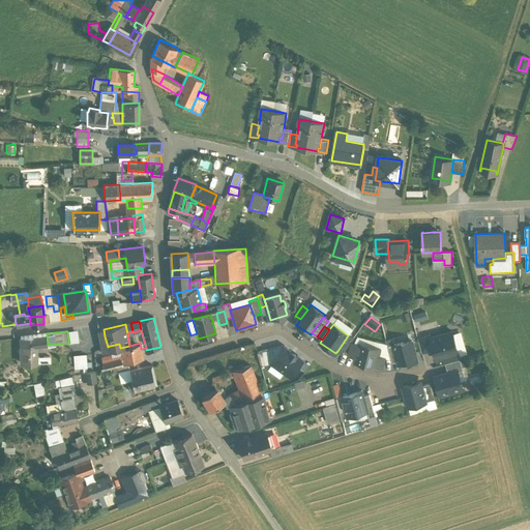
[(67,331),(69,343),(78,343),(77,331),(67,331)]
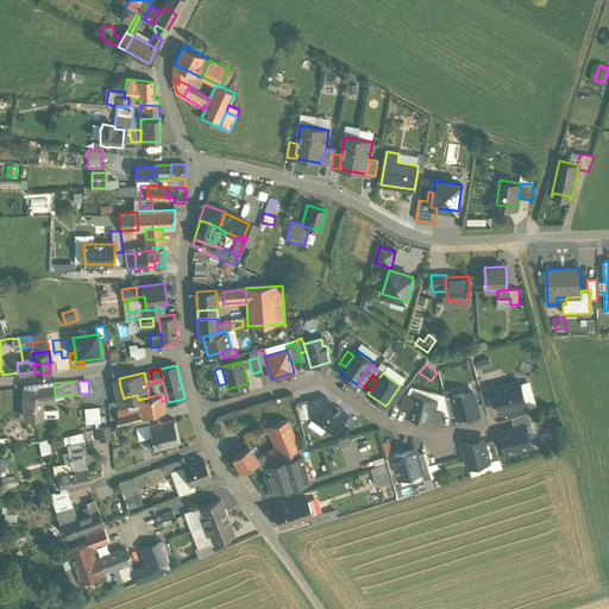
[(527,407),(520,381),(495,388),(500,402),(502,413),(510,410),(527,407)]
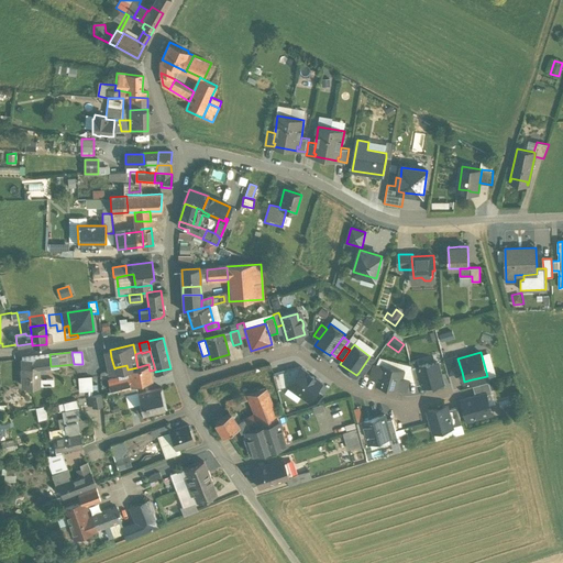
[(50,354),(22,357),(22,367),(39,366),(51,366),(50,354)]
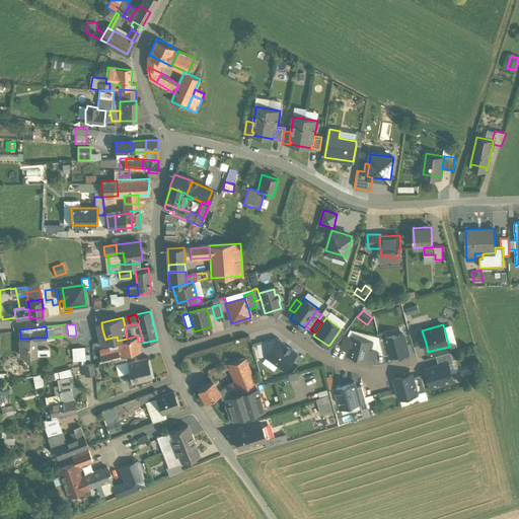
[(414,346),(426,343),(422,330),(422,327),(410,330),(414,346)]
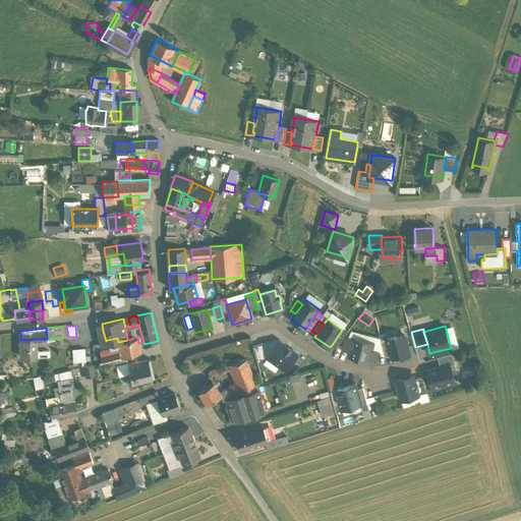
[(342,330),(332,345),(337,348),(347,333),(342,330)]
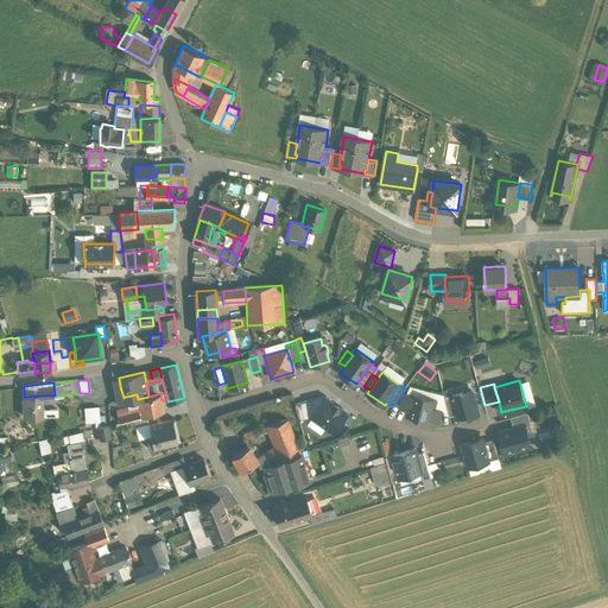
[(120,386),(113,387),(116,403),(125,400),(125,397),(124,398),(120,386)]
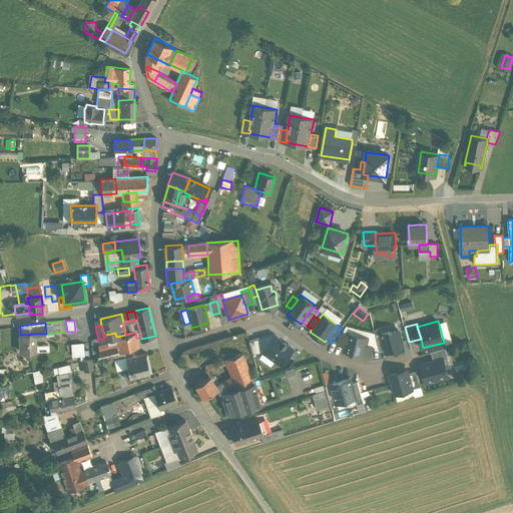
[(399,330),(390,333),(390,332),(381,334),(386,350),(386,352),(395,350),(395,351),(404,348),(399,330)]
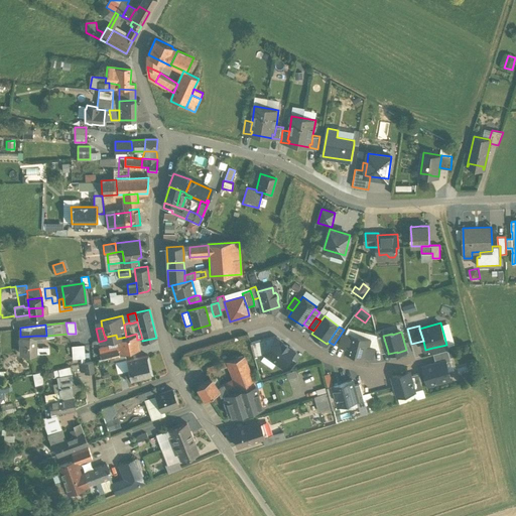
[(126,337),(117,339),(118,345),(120,354),(124,353),(139,349),(137,340),(136,334),(126,337)]
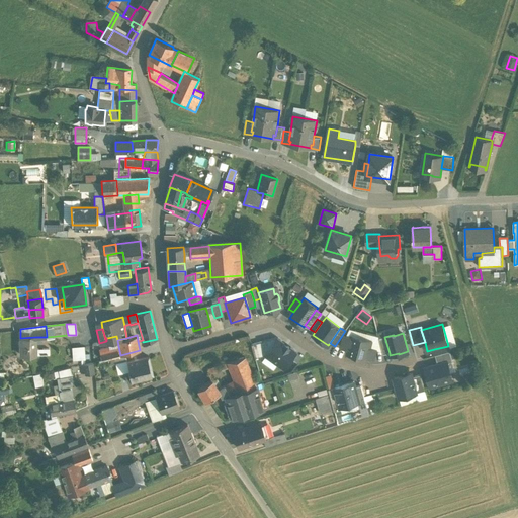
[(116,336),(107,338),(109,346),(111,346),(111,348),(118,346),(117,340),(116,336)]
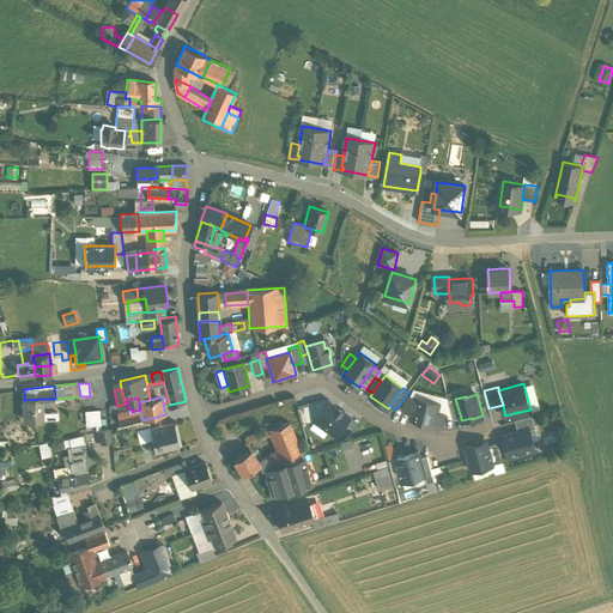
[(416,400),(407,398),(404,412),(412,413),(416,400)]
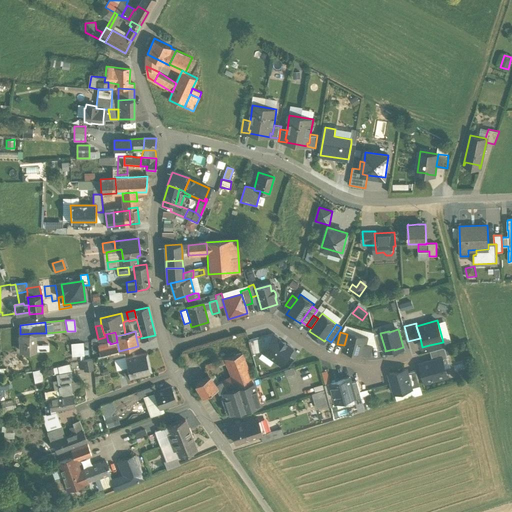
[(367,337),(347,332),(347,334),(344,345),(343,349),(363,354),(363,353),(370,355),(372,346),(365,344),(367,337)]
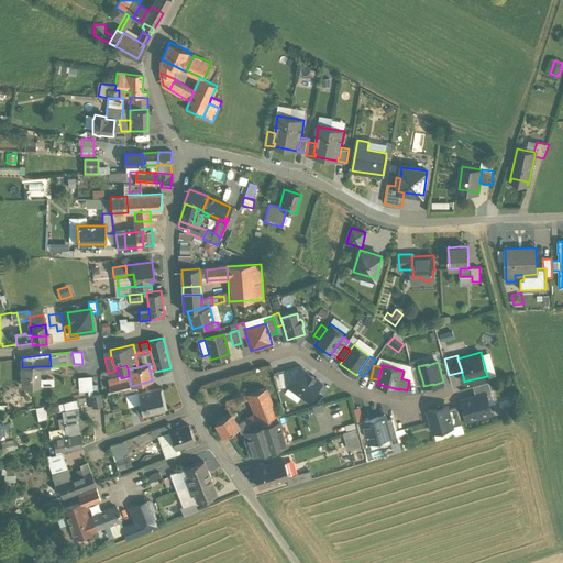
[(39,366),(22,367),(23,386),(39,385),(39,381),(39,366)]
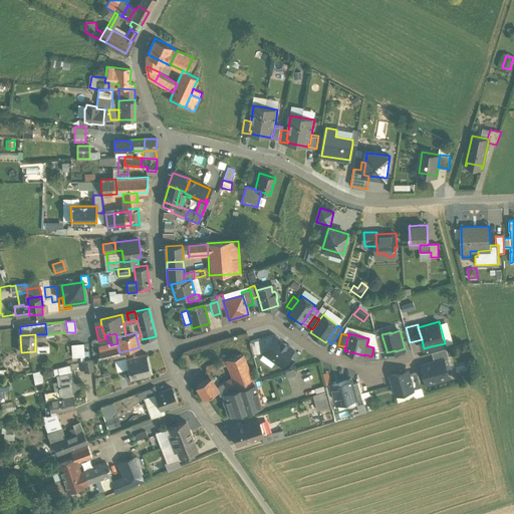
[(381,334),(376,336),(380,351),(387,350),(381,334)]
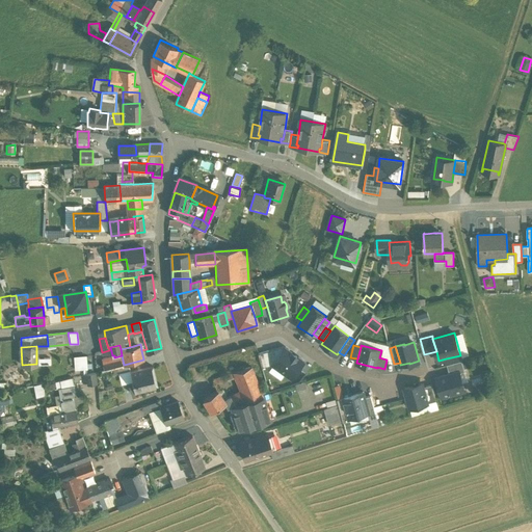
[(272,366),(285,349),(283,347),(258,354),(262,368),(272,366)]
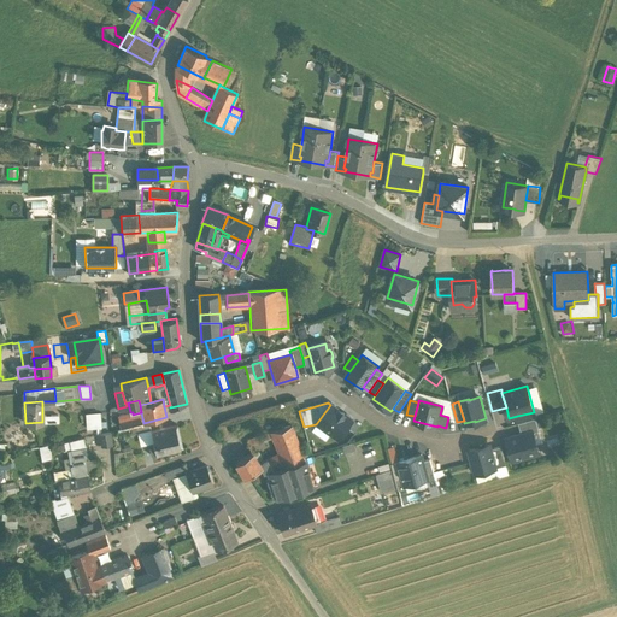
[(338,439),(351,419),(330,405),(316,424),(338,439)]
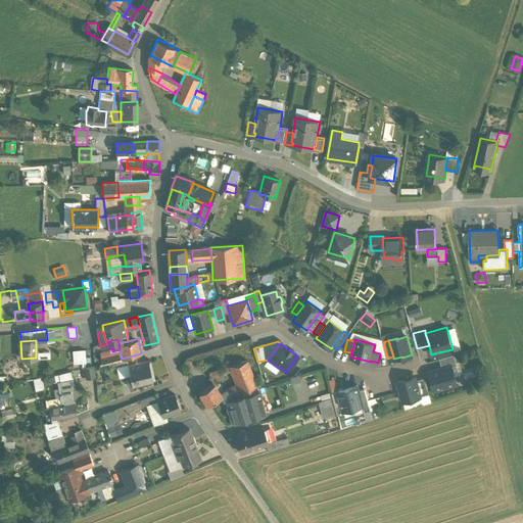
[(110,349),(100,352),(102,364),(115,361),(122,359),(120,349),(112,351),(112,349),(110,349)]
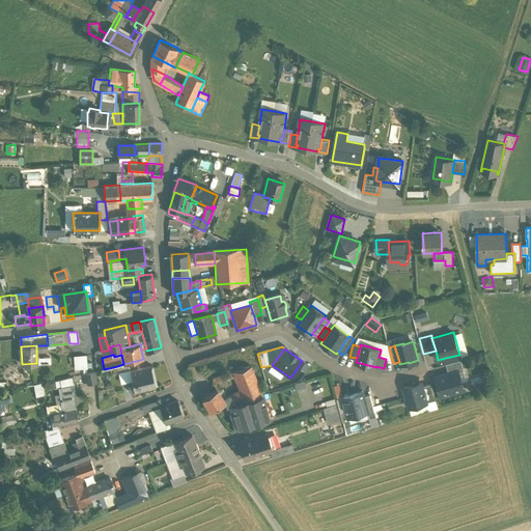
[(462,360),(459,355),(445,358),(446,364),(462,360)]
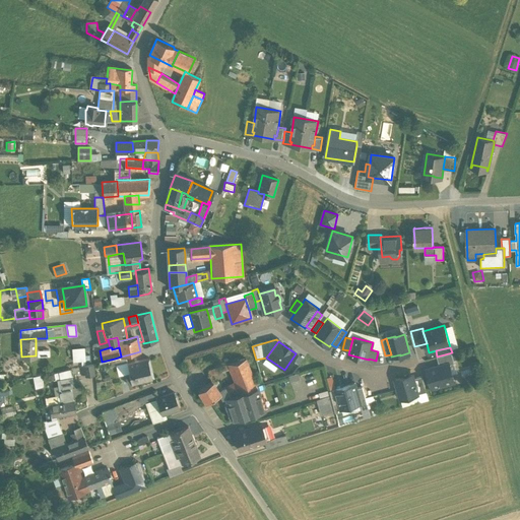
[(84,348),(72,349),(73,363),(85,362),(84,348)]
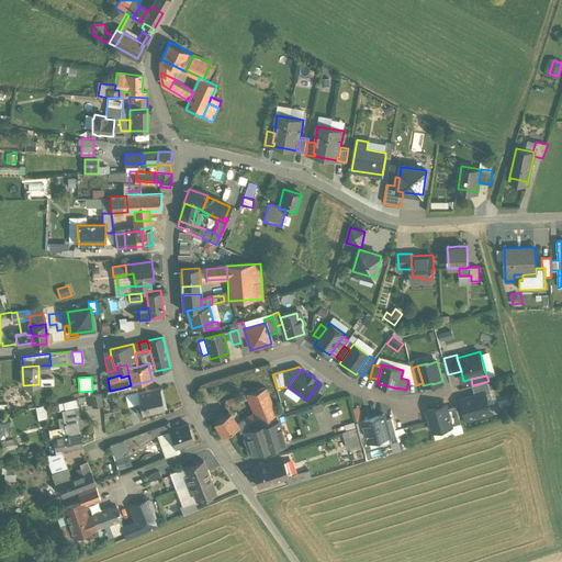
[(489,381),(472,385),(475,395),(485,393),(485,394),(492,392),(489,381)]
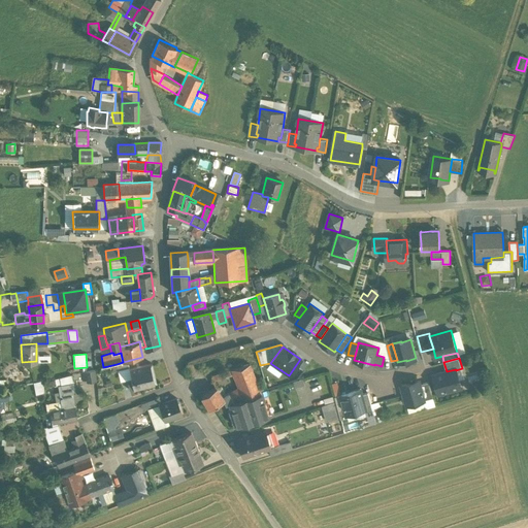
[(123,362),(117,364),(119,370),(129,367),(127,361),(123,362)]
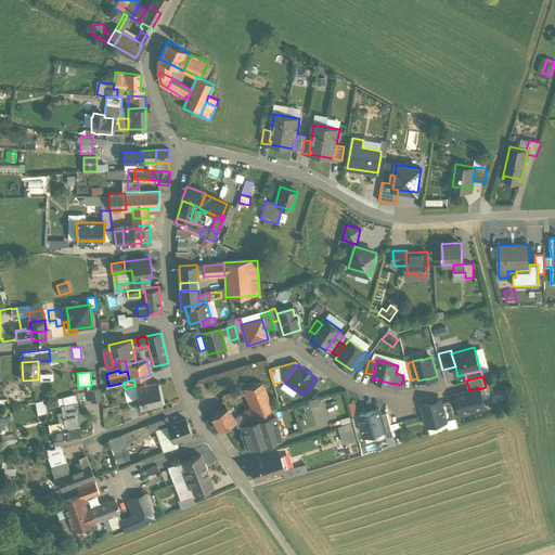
[(203,382),(195,384),(198,395),(206,391),(203,382)]
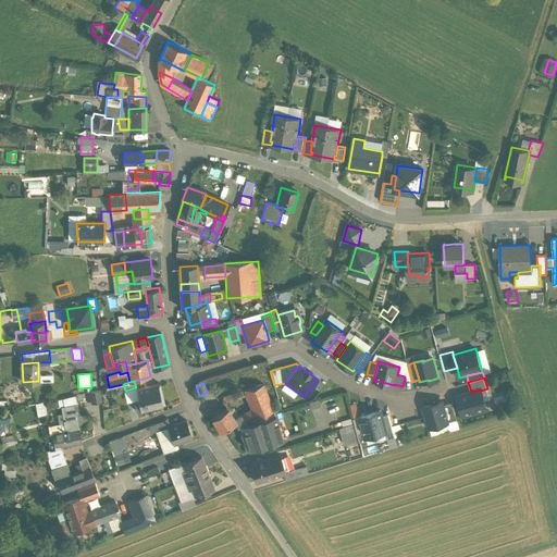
[(160,384),(137,390),(139,400),(135,401),(137,410),(164,404),(160,384)]
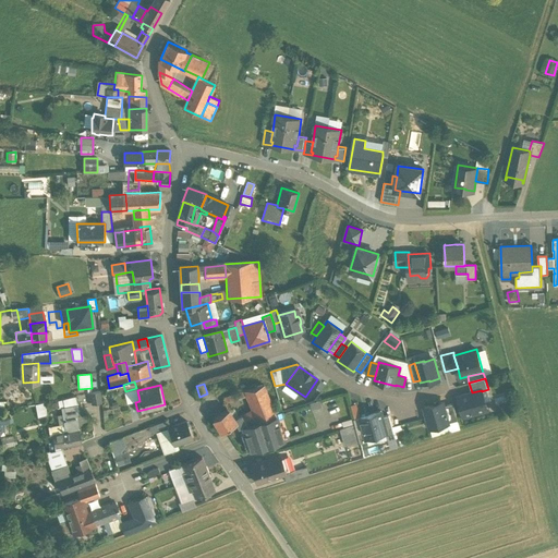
[(254,422),(274,415),(265,385),(243,391),(245,396),(251,412),(253,419),(254,422)]
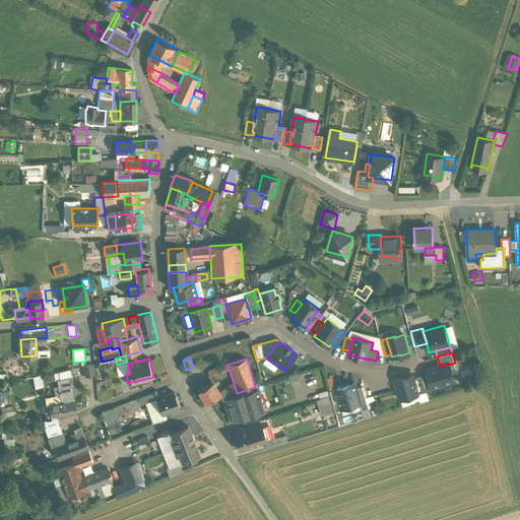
[(95,375),(93,364),(84,367),(85,376),(95,375)]
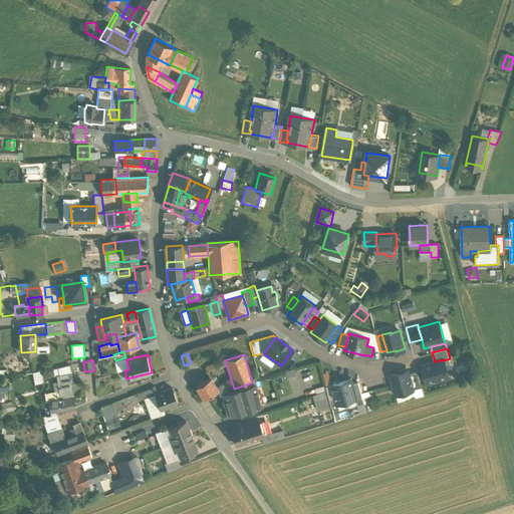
[(435,361),(422,365),(425,374),(427,382),(449,376),(444,360),(444,359),(435,361)]
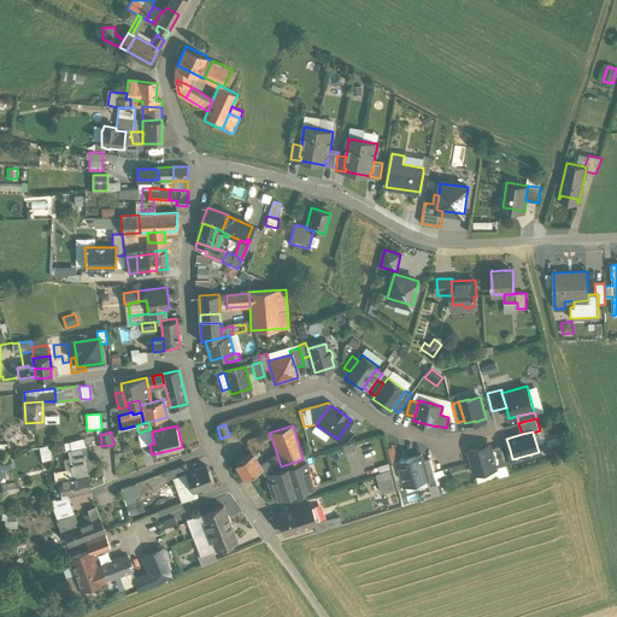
[(248,445),(271,438),(269,433),(247,440),(248,445)]
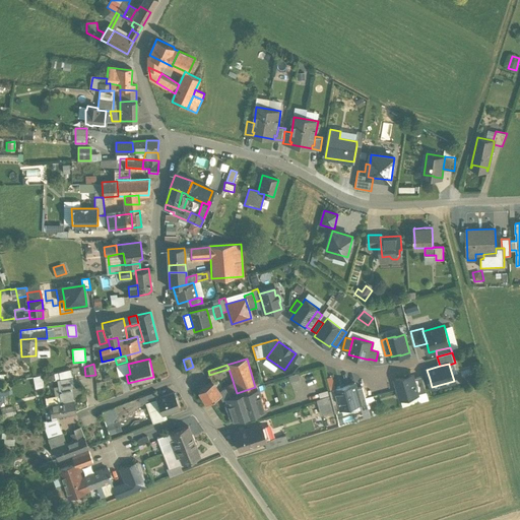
[(70,369),(58,372),(60,379),(72,377),(70,369)]
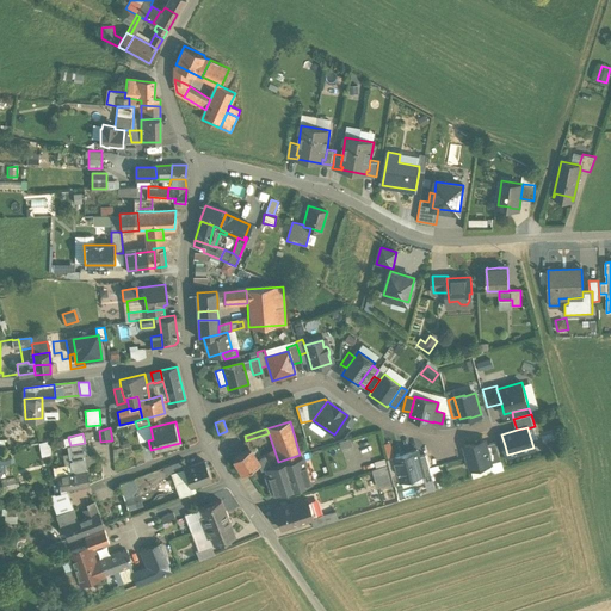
[(351,438),(339,443),(341,449),(353,445),(351,438)]
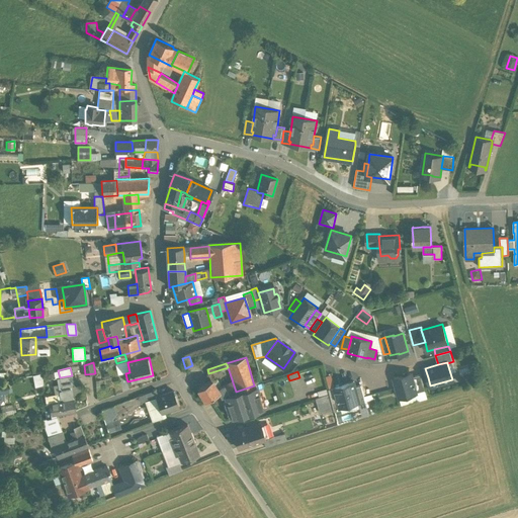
[(41,372),(32,374),(34,386),(44,385),(41,372)]
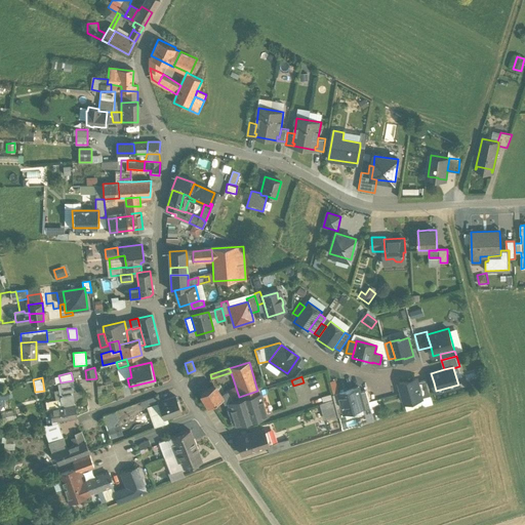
[(416,378),(399,384),(401,391),(400,393),(400,396),(403,397),(404,403),(422,398),(417,381),(416,378)]
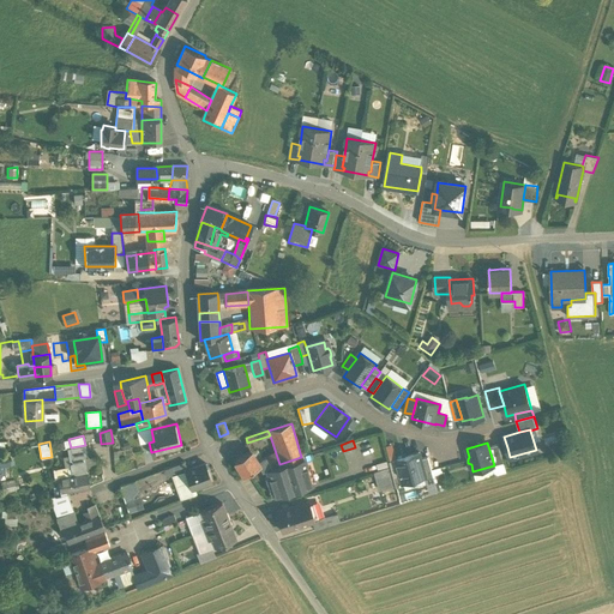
[(499,444),(488,446),(494,465),(504,462),(499,444)]
